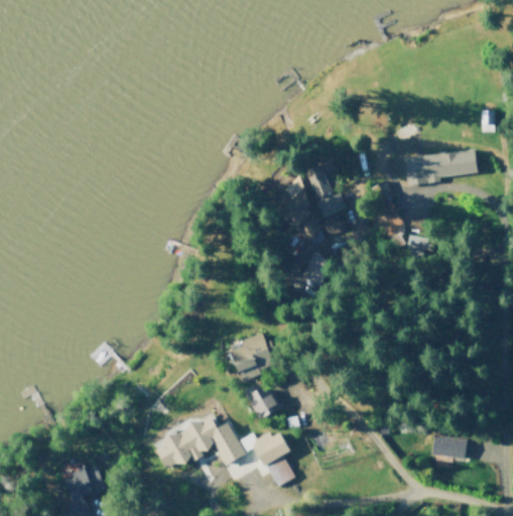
[(374,116),(382,132),(392,128),(399,142),(417,133),(411,121),(407,121),(399,104),(374,116)]
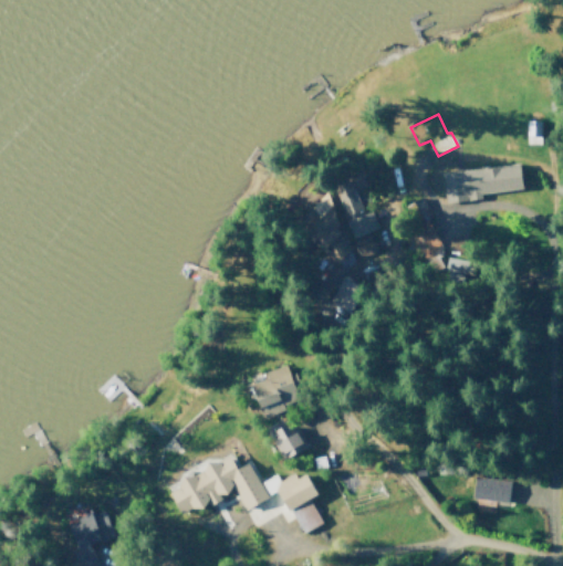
[(528,121),(528,145),(543,145),(543,121),(528,121)]
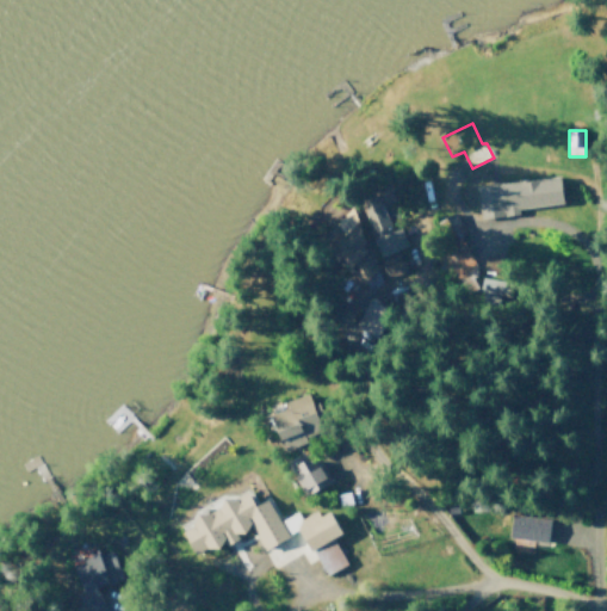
[(487,220),(526,215),(526,208),(573,203),(569,176),(483,185),(487,220)]
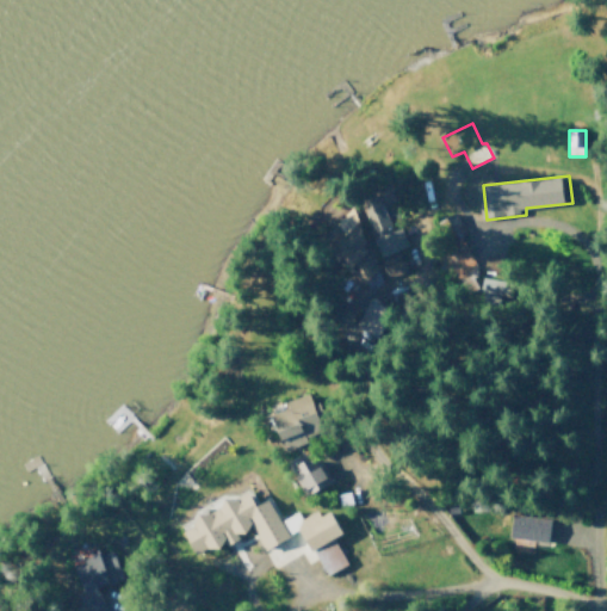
[(357,196),(381,257),(410,246),(403,226),(392,230),(389,222),(392,221),(390,216),(386,217),(379,202),(394,196),(389,183),(357,196)]
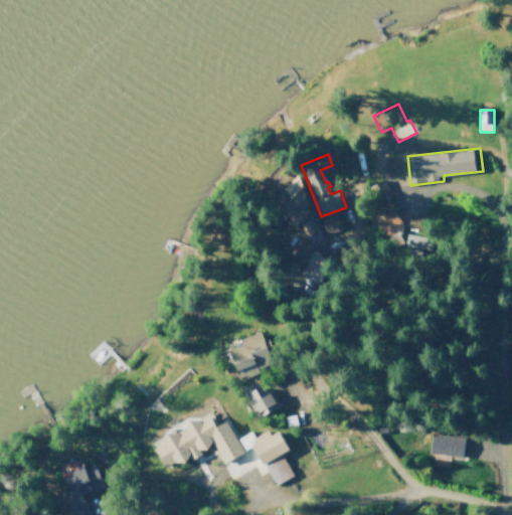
[(279,164),(269,174),(270,187),(277,195),(270,202),(306,239),(318,227),(290,199),(304,186),(287,169),(285,171),(279,164)]
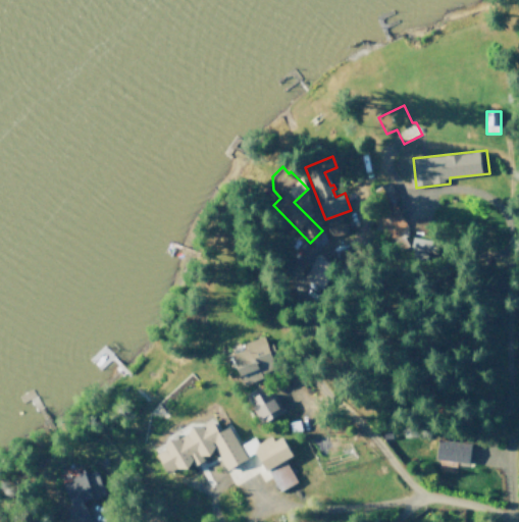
[(438,201),(434,218),(416,214),(409,251),(448,259),(455,227),(476,231),(480,210),(464,207),(465,201),(452,198),(451,204),(438,201)]
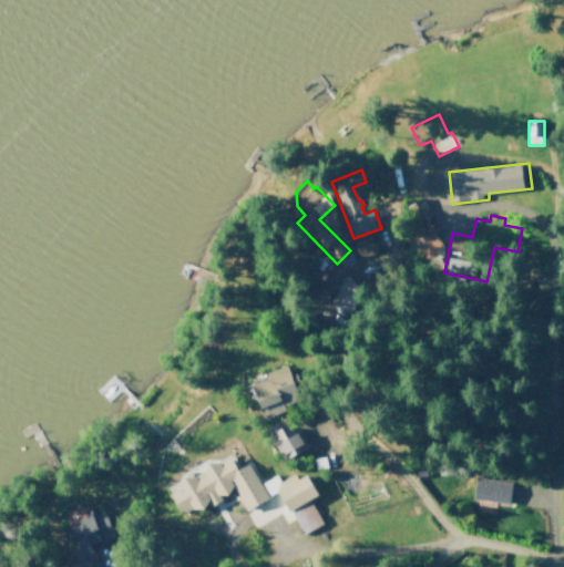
[(421,235),(428,256),(451,249),(444,228),(421,235)]
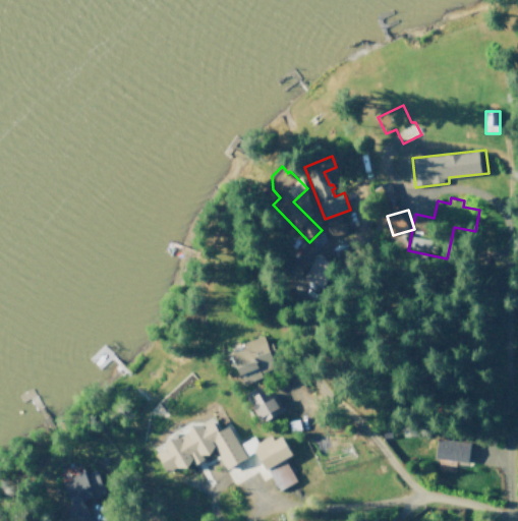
[(354,231),(349,218),(329,225),(333,238),(354,231)]
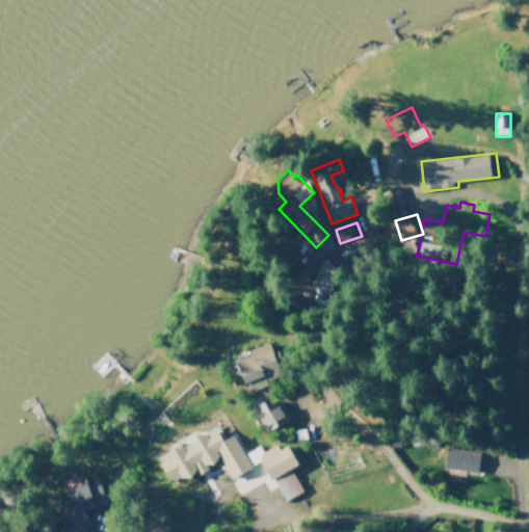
[(252,348),(255,356),(238,363),(249,393),(269,386),(268,381),(283,376),(270,342),(252,348)]
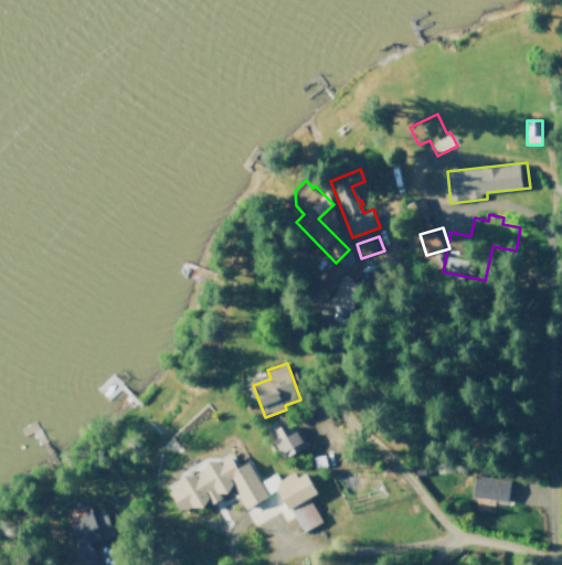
[(275,429),(278,436),(272,439),(282,458),(308,444),(297,424),(287,429),(285,424),(275,429)]
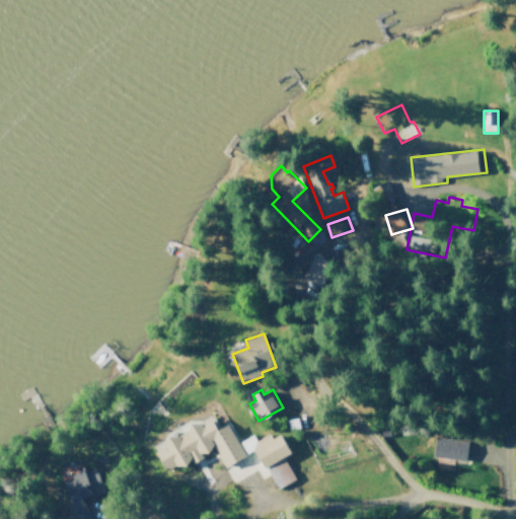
[(209,412),(153,444),(170,473),(183,465),(188,471),(205,461),(201,453),(214,445),(227,468),(246,457),(229,427),(221,432),(209,412)]
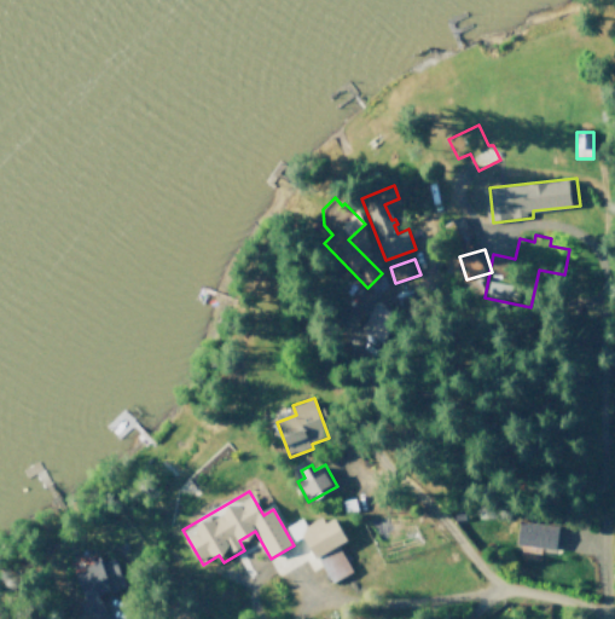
[(335,584),(350,576),(336,550),(347,544),(334,521),(324,526),(320,520),(303,530),(335,584)]
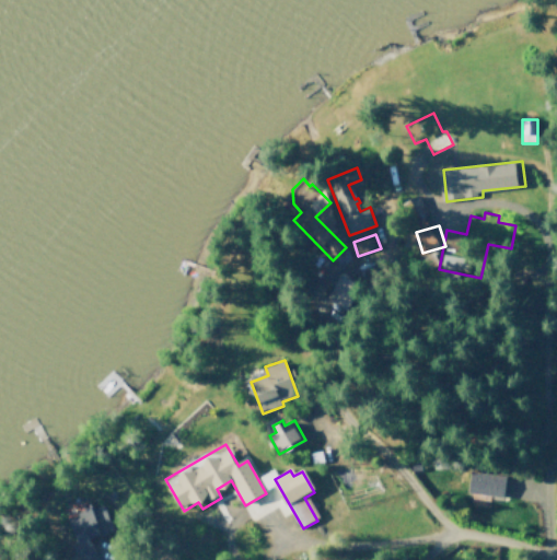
[(470,476),(468,497),(502,499),(503,478),(470,476)]
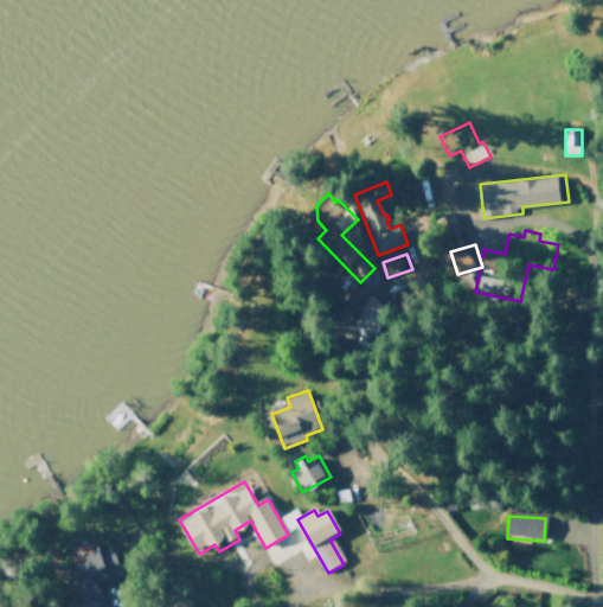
[(75,551),(90,586),(79,589),(87,606),(110,606),(114,606),(102,581),(113,576),(109,566),(123,560),(117,547),(106,551),(100,541),(75,551)]
